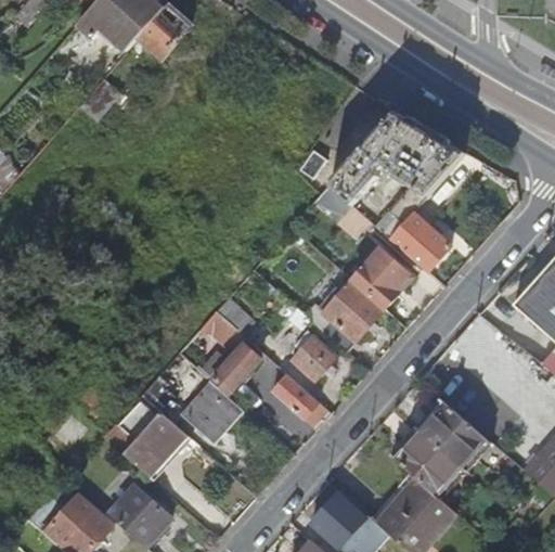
[(24,0),(10,17),(21,25),(42,0),(24,0)]
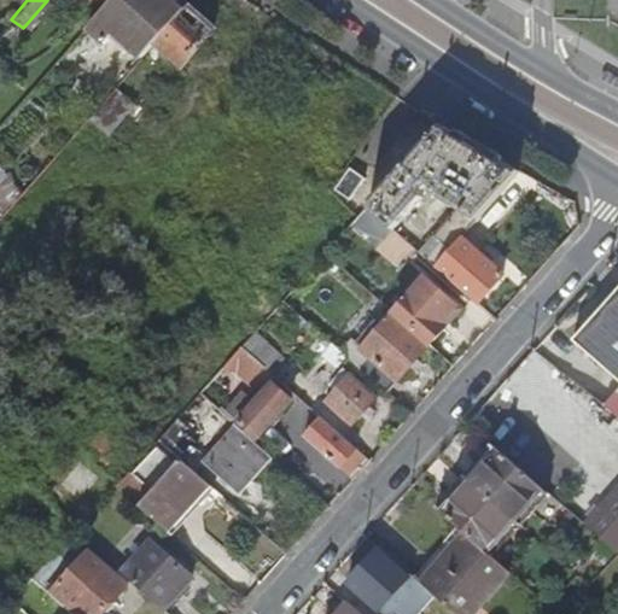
[(105,0),(80,30),(98,46),(108,35),(134,59),(149,44),(178,10),(167,0),(105,0)]
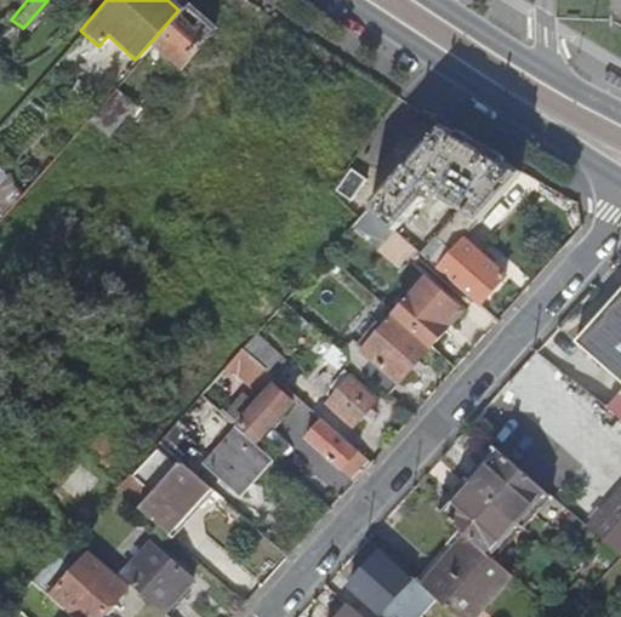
[(209,32),(181,6),(178,10),(149,44),(176,68),(209,32)]
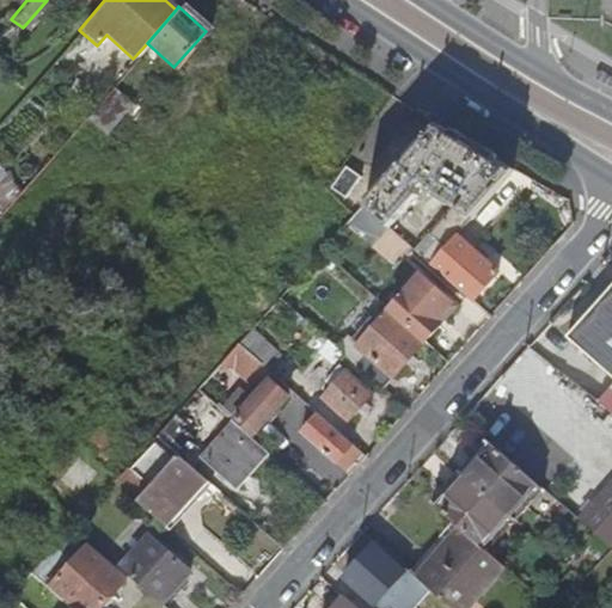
[(429,262),(454,233),(512,169),(435,123),(362,204),(387,225),(418,190),(414,186),(422,178),(432,184),(428,189),(452,204),(412,247),(429,262)]
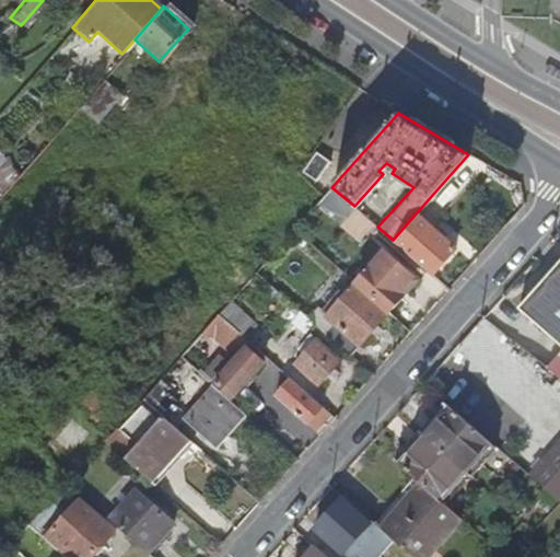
[(16,174),(59,126),(46,114),(3,164),(16,174)]
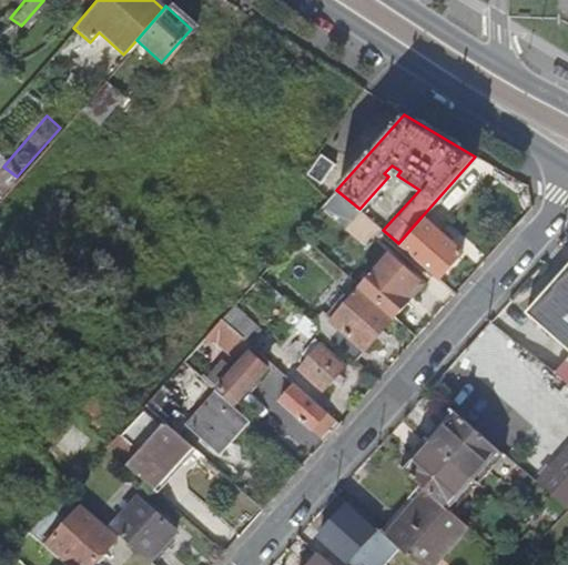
[(343,228),(359,209),(336,190),(320,208),(343,228)]
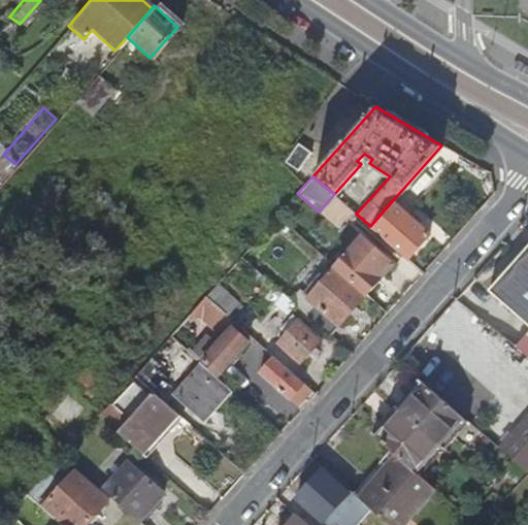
[(370,226),(406,258),(428,233),(392,201),(370,226)]
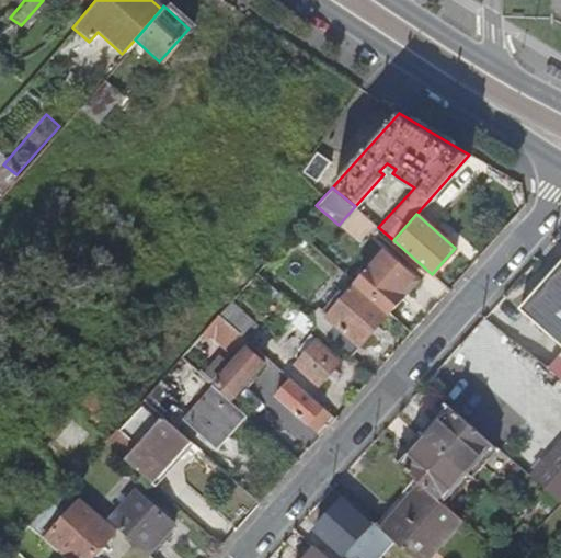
[(355,284),(388,312),(401,298),(397,295),(412,279),(382,252),(355,284)]
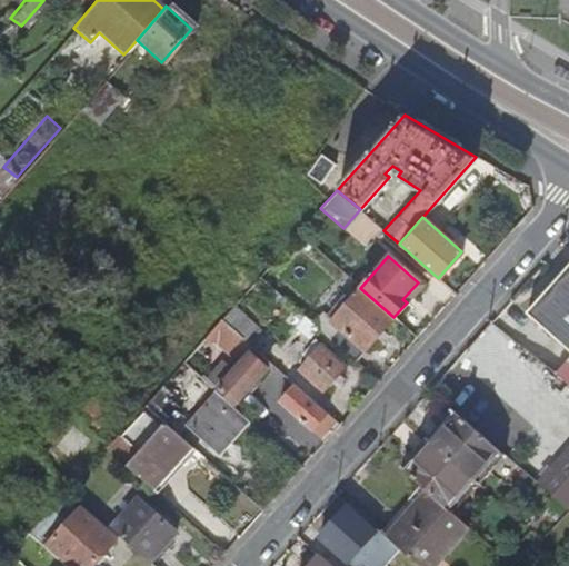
[(568,260),(525,310),(568,348),(568,260)]
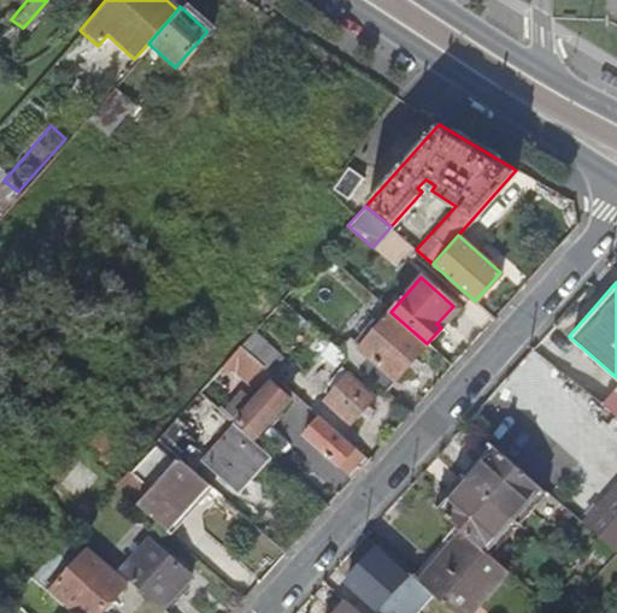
[(253,330),(265,341),(280,325),(286,329),(297,316),(278,301),(253,330)]
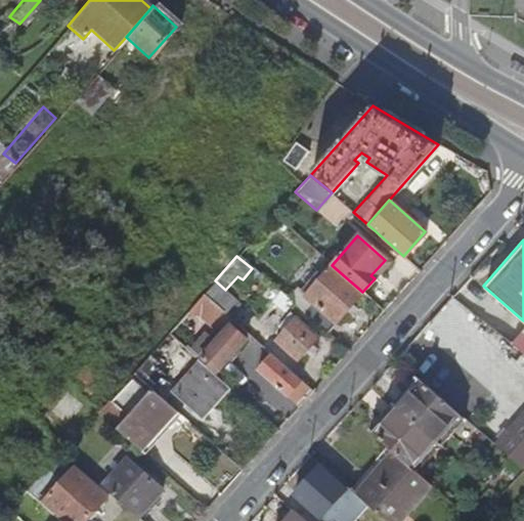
[(328,331),(362,292),(332,265),(319,278),(314,273),(310,279),(315,284),(306,294),(314,302),(305,311),(328,331)]
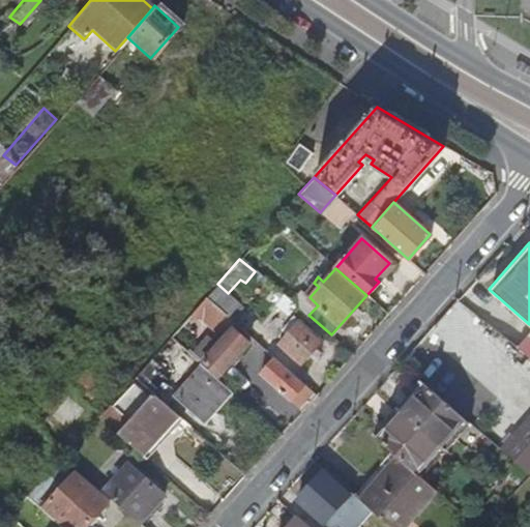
[(241,305),(228,293),(217,284),(206,296),(231,318),(241,305)]
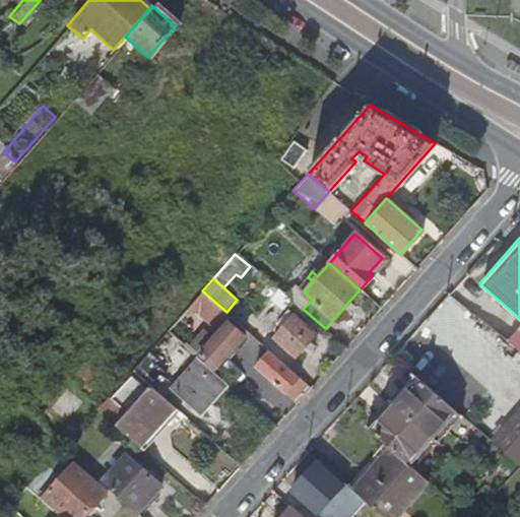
[(279,307),(288,297),(276,285),(268,296),(279,307)]
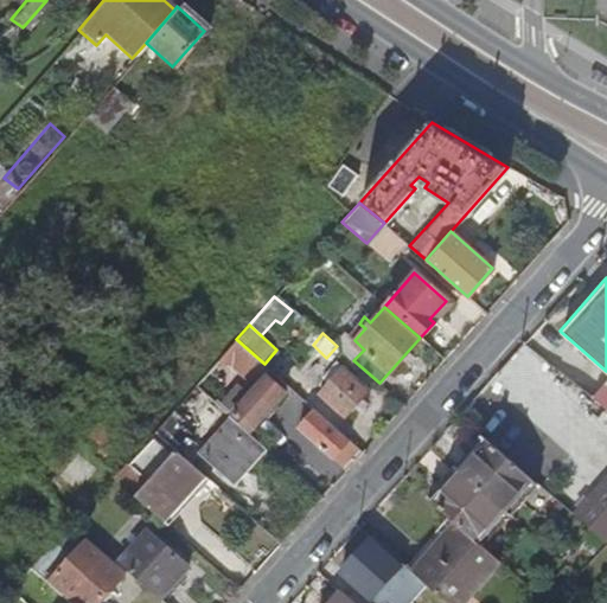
[(369,389),(343,366),(318,393),(344,417),(369,389)]
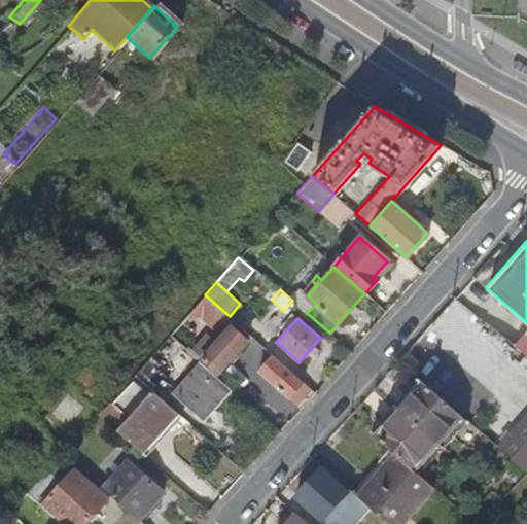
[(233,328),(204,361),(218,374),(247,341),(233,328)]
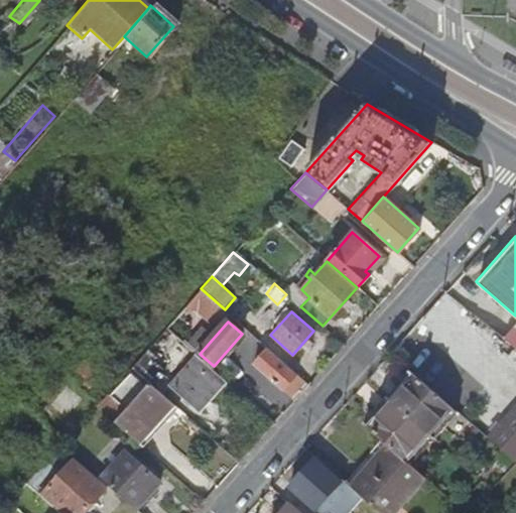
[(283,388),(296,373),(266,347),(253,362),(283,388)]
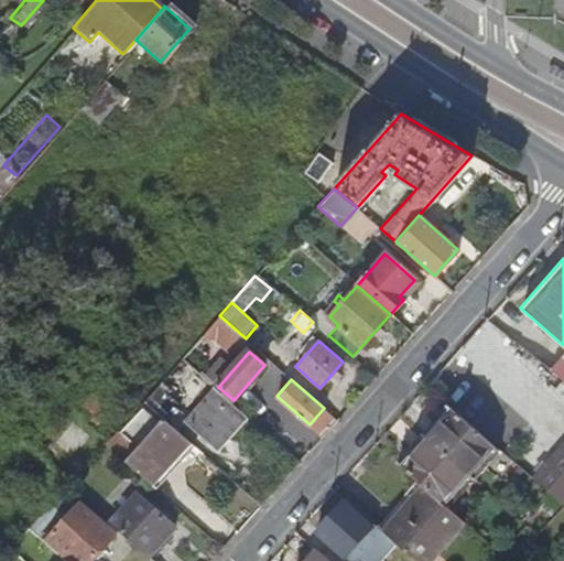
[(217,449),(246,416),(215,389),(187,422),(217,449)]
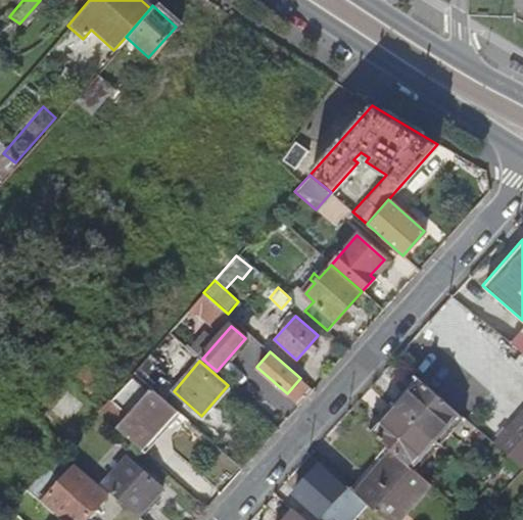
[(136,373),(99,413),(141,448),(177,409),(136,373)]
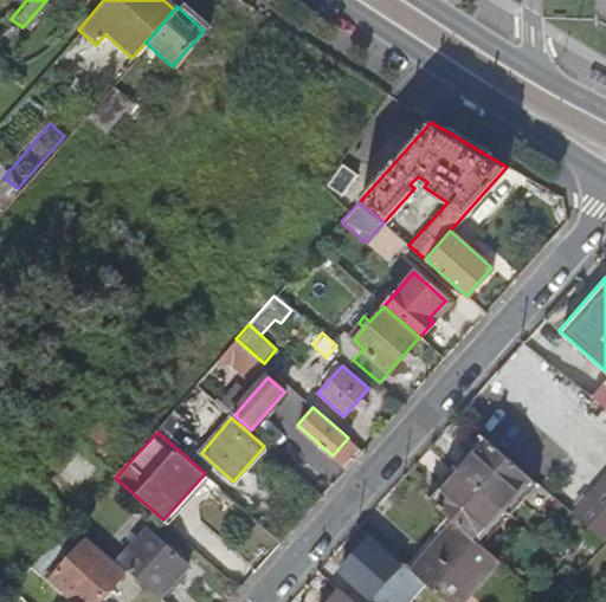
[(500,506),(527,476),(488,442),(461,472),(500,506)]
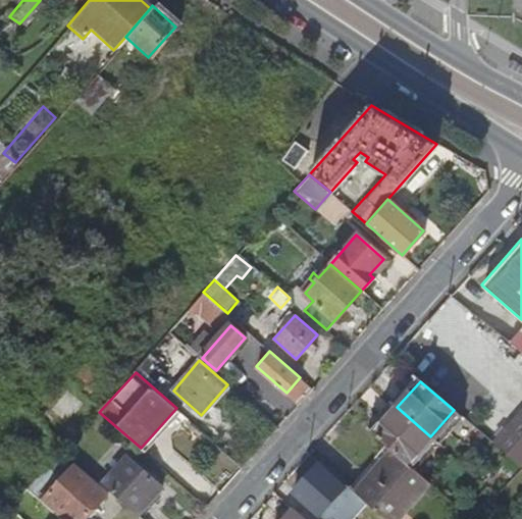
[(430,436),(397,407),(373,433),(392,450),(408,463),(430,436)]
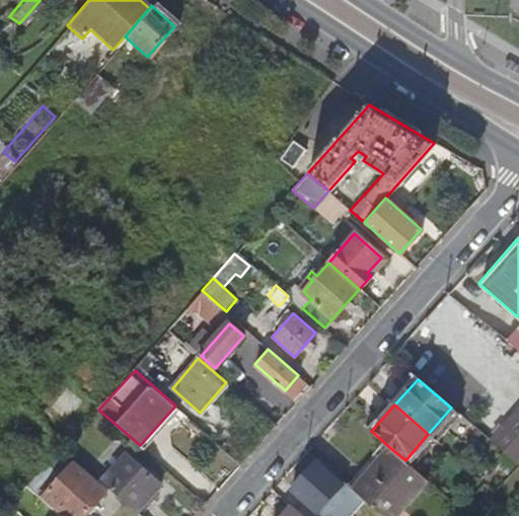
[(140,445),(143,448),(179,410),(175,406),(140,445)]
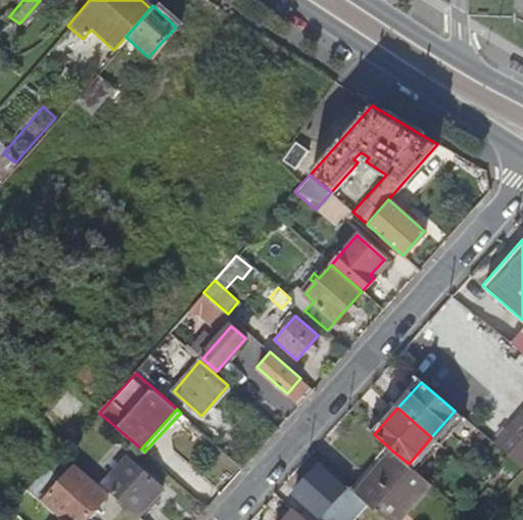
[(522,411),(493,444),(521,468),(522,465),(522,411)]
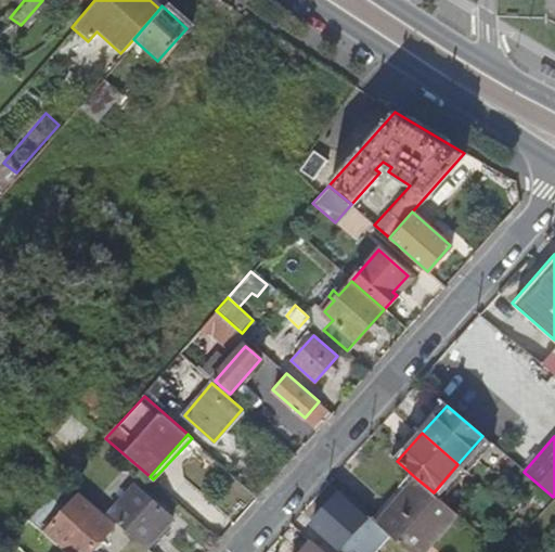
[(112,452),(103,444),(93,454),(103,462),(112,452)]
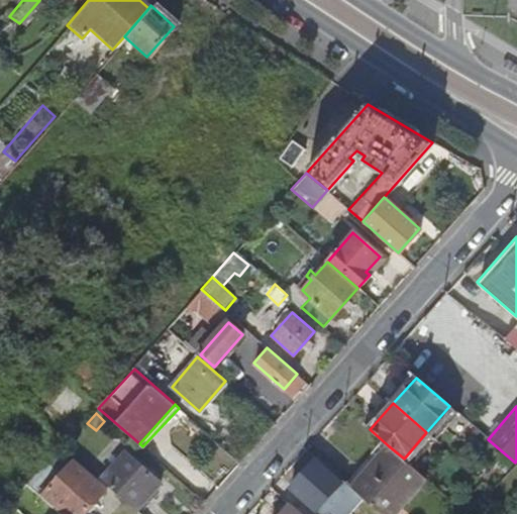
[(382,513),(386,513),(421,475),(404,458),(388,445),(350,486),(382,513)]
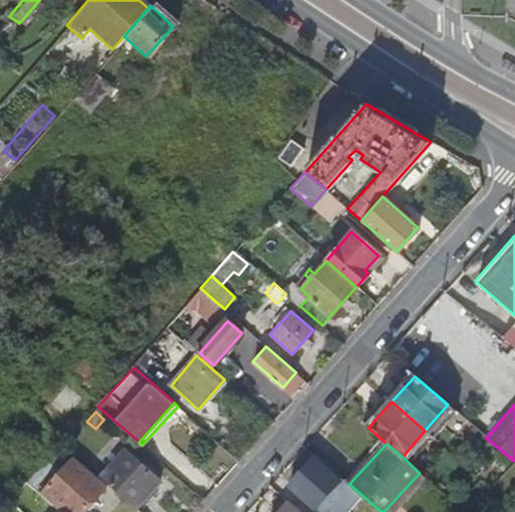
[(123,450),(99,477),(134,507),(145,495),(157,480),(123,450)]
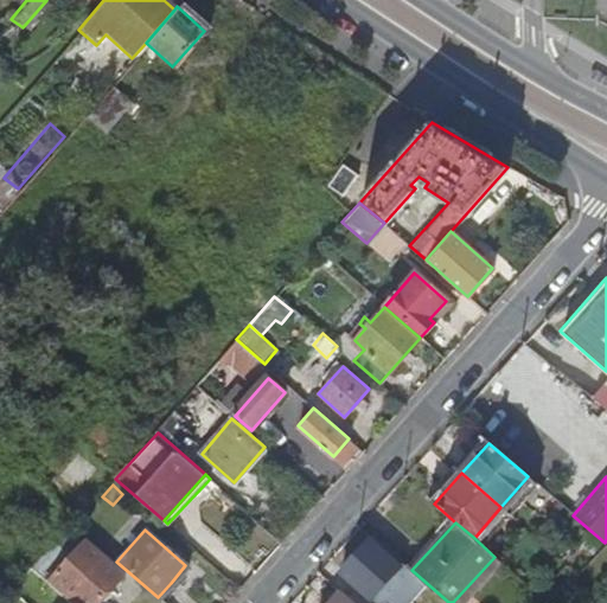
[(93,602),(122,572),(83,539),(50,577),(78,602),(93,602)]
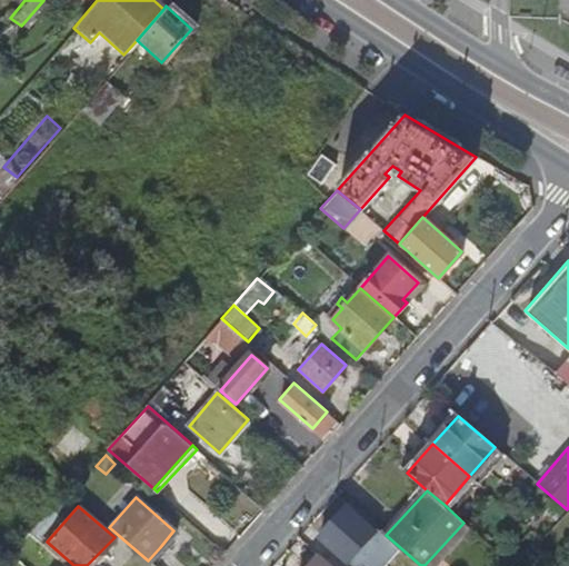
[(376,532),(348,507),(320,538),(349,563),(376,532)]
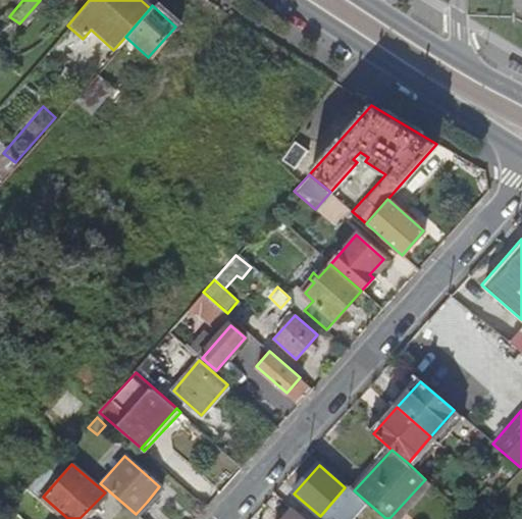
[(34,494),(9,518),(44,518),(53,510),(34,494)]
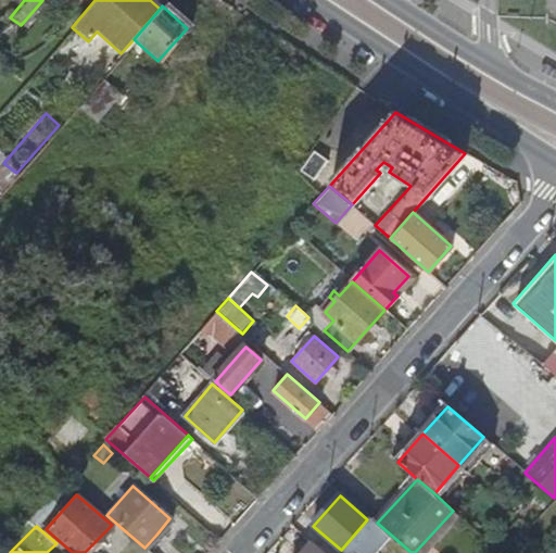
[(144,548),(149,551),(160,538),(156,535),(144,548)]
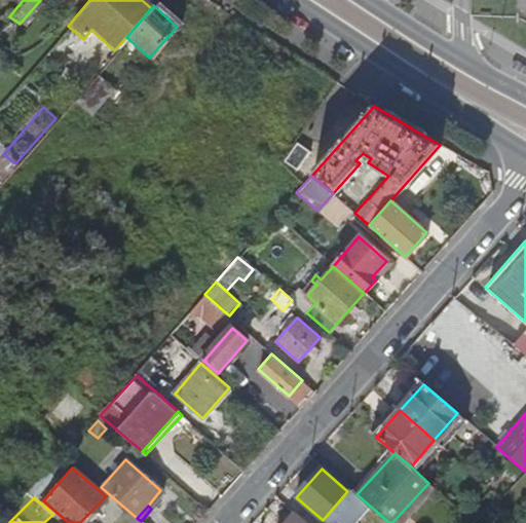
[(307,522),(295,513),(286,522),(307,522)]
